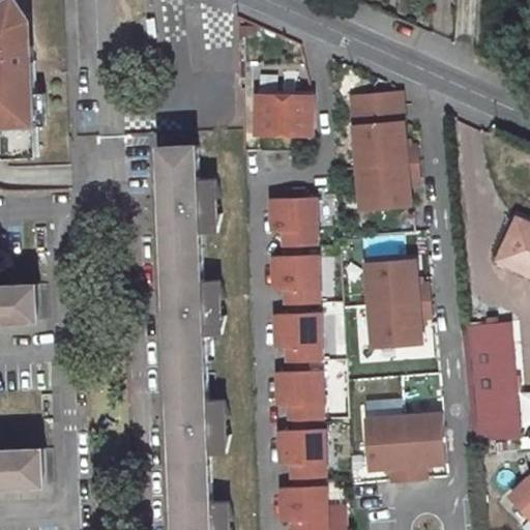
[(0,0),(0,159),(38,159),(35,65),(33,65),(32,50),(26,50),(25,19),(12,0),(11,0),(0,0)]
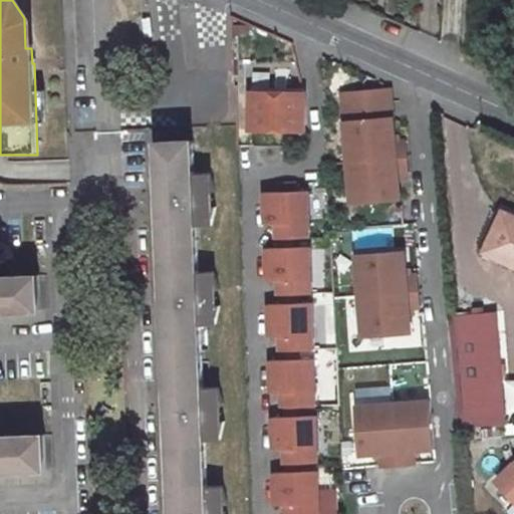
[(256,37),(238,37),(239,87),(257,86),(256,37)]
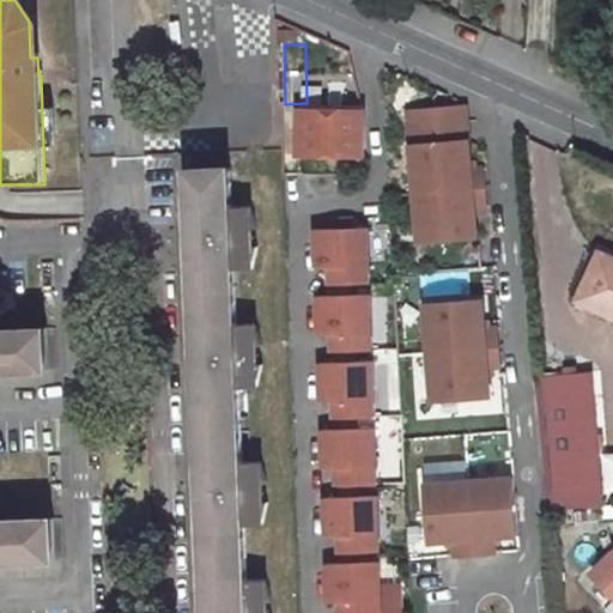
[(437,122),(467,120),(466,105),(436,107),(437,122)]
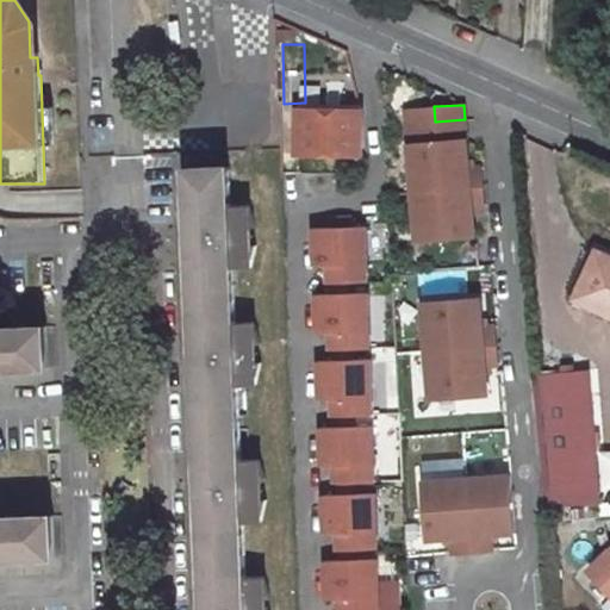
[(433,106),(408,110),(410,143),(437,142),(435,122),(434,106),(433,106)]
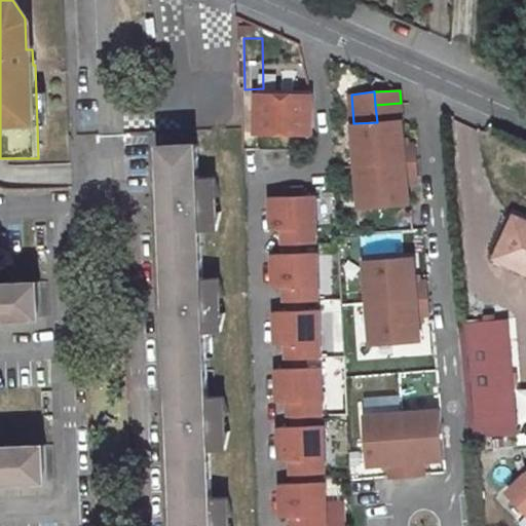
[(310,97),(256,97),(256,135),(310,136),(310,97)]
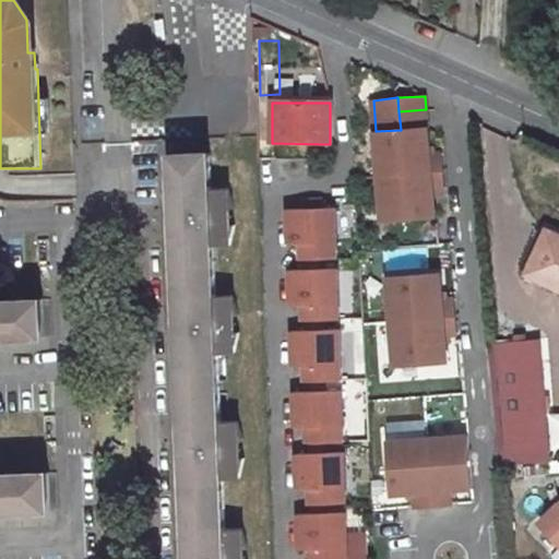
[(426,109),(399,111),(401,130),(428,128),(426,109)]
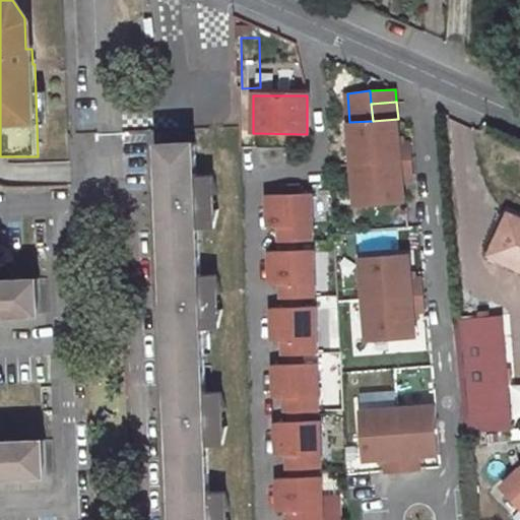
[(353,163),(413,158),(411,141),(400,142),(398,119),(373,121),(349,122),(353,163)]
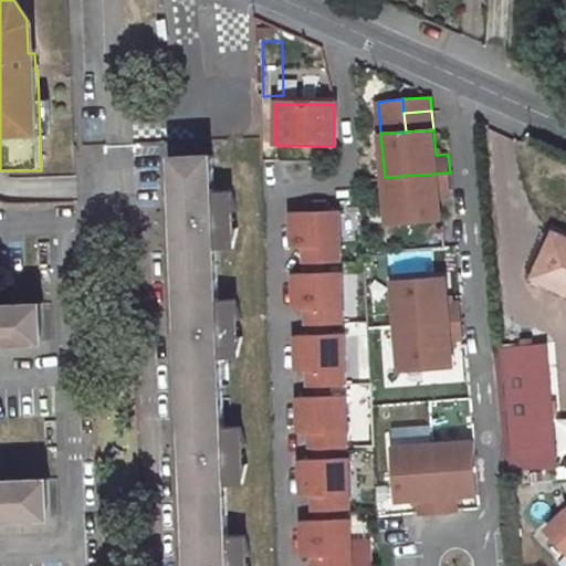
[(212,155),(174,157),(191,565),(247,565),(247,555),(252,555),(245,535),(229,536),(227,484),(243,484),(248,463),(243,464),(242,447),(247,446),(241,427),(224,427),(221,357),(238,356),(243,337),(237,337),(237,320),(242,320),(236,299),(219,300),(217,249),(233,248),(238,228),(232,229),(232,210),(237,210),(231,191),(215,191),(212,155)]
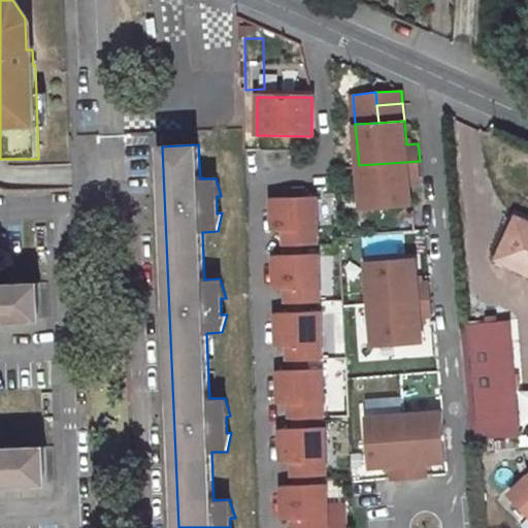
[(420,161),(359,165),(362,207),(411,202),(409,178),(421,176),(420,161)]
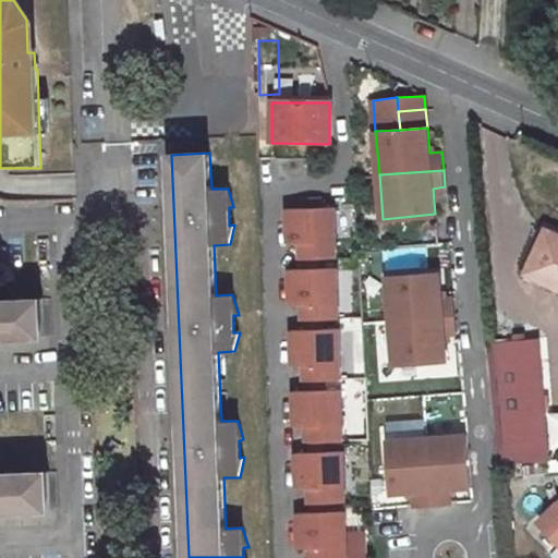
[(335,207),(287,208),(289,243),(300,243),(301,258),(322,257),(337,257),(335,207)]
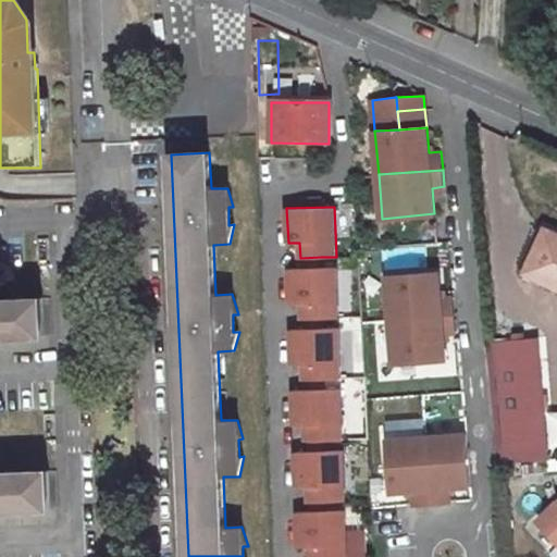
[(556,237),(546,233),(527,276),(556,289),(556,237)]
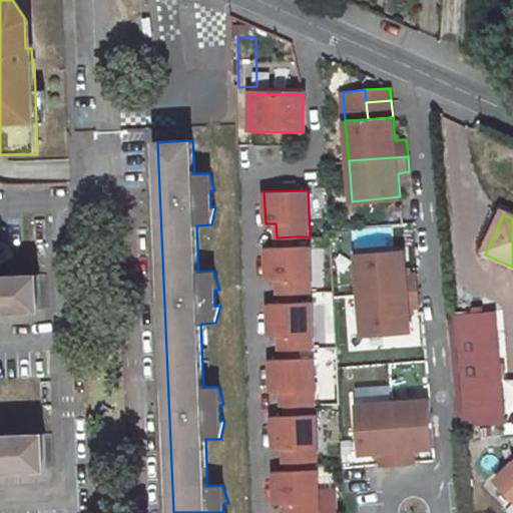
[(296,236),(277,237),(278,247),(297,246),(296,236)]
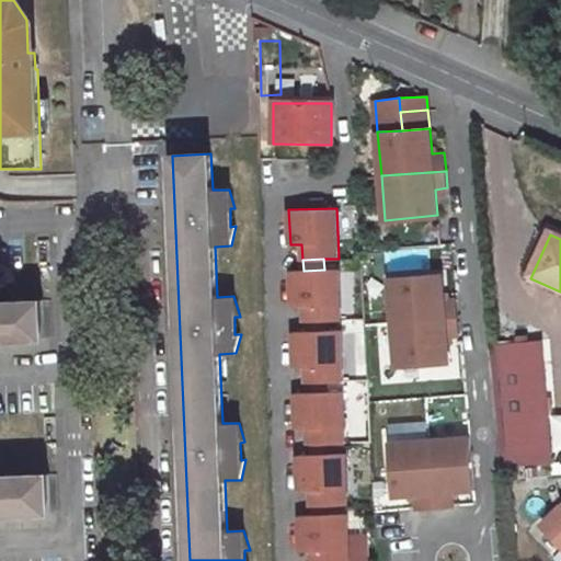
[(304,271),(292,271),(293,305),(305,305),(305,321),(327,320),(342,320),(340,268),(324,270),(304,271)]
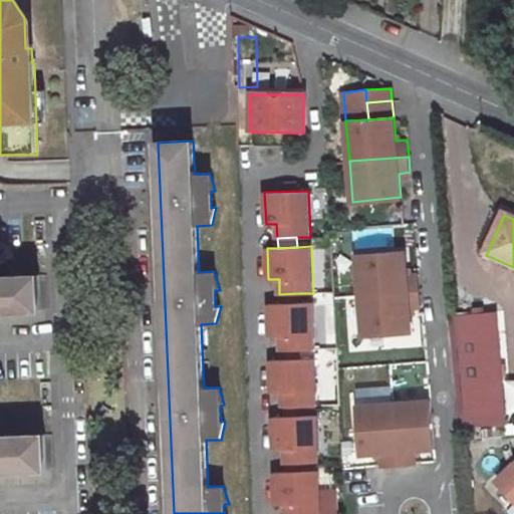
[(357,255),(361,295),(420,290),(419,274),(408,274),(406,251),(357,255)]
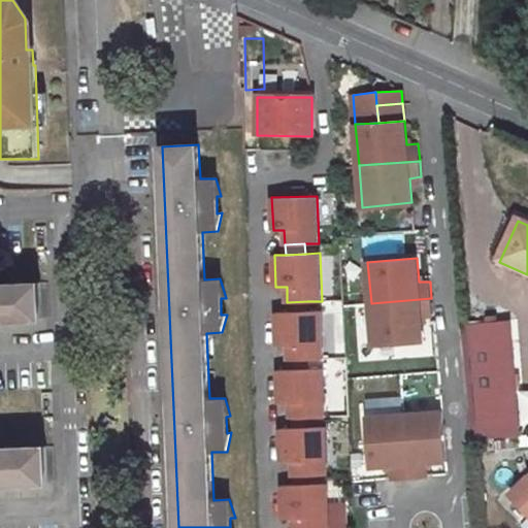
[(38,284),(0,285),(0,321),(40,320),(38,284)]
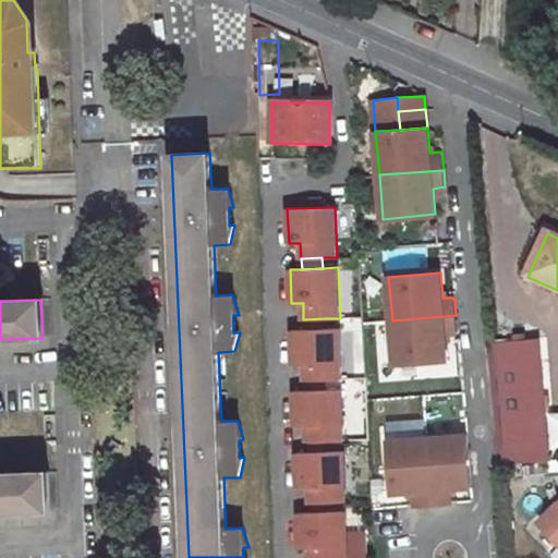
[(456,315),(392,320),(396,364),(447,360),(445,334),(458,332),(456,315)]
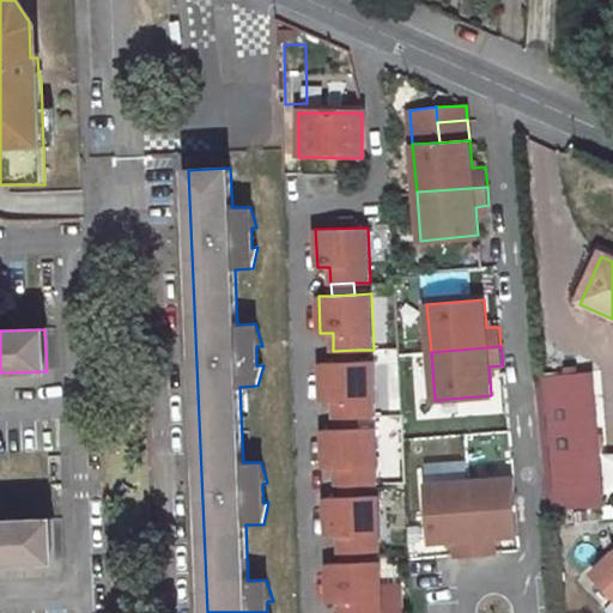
[(357,362),(357,350),(333,351),(334,363),(357,362)]
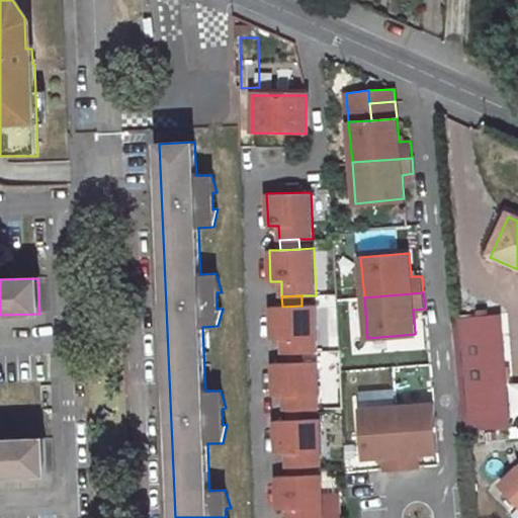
[(282,307),(271,307),(272,338),(283,338),(284,353),(304,352),(318,351),(316,305),(301,306),(282,307)]
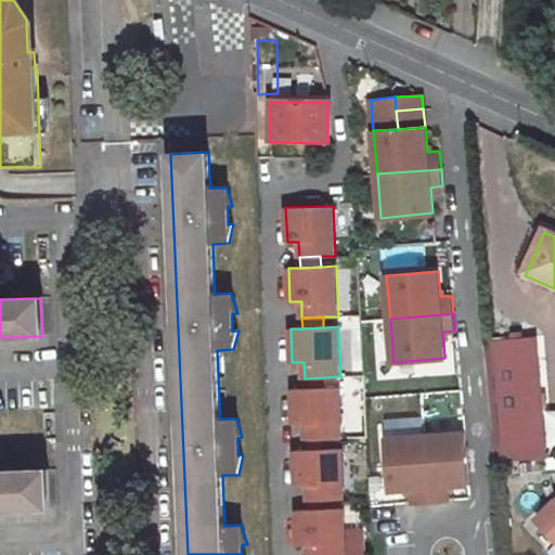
[(549,460),(537,337),(494,340),(504,463),(520,462),(549,460)]
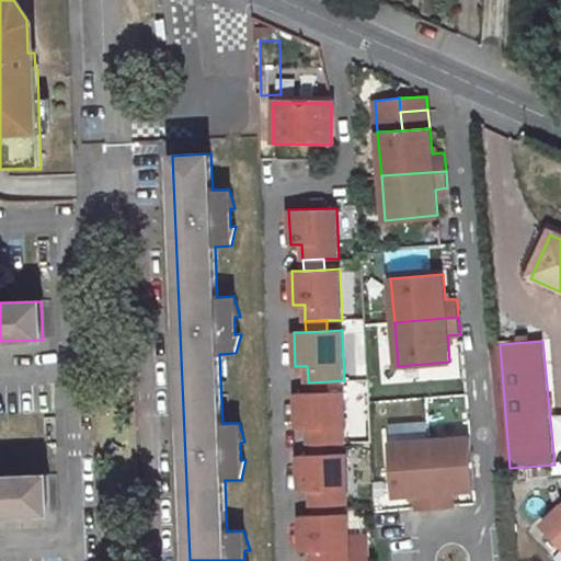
[(329,381),(308,382),(308,393),(329,392),(329,381)]
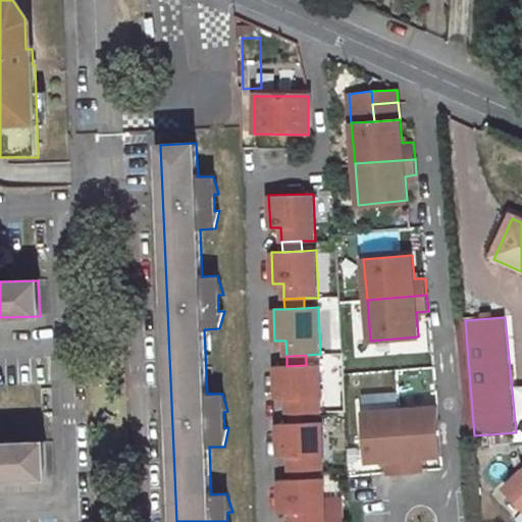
[(308,412),(322,412),(320,364),(306,365),(286,366),(276,366),(277,399),(289,398),(290,413),(308,412)]
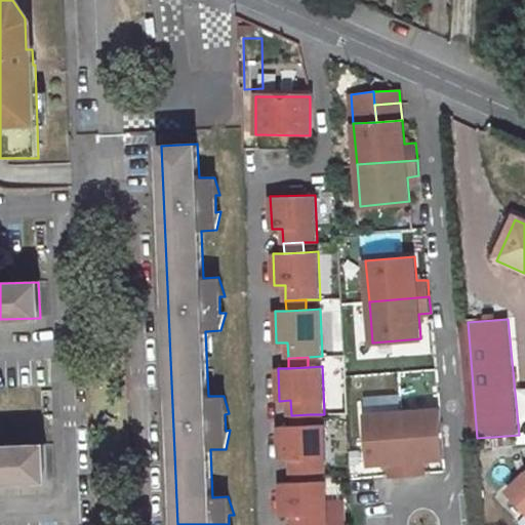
[(441,409),(403,412),(407,474),(423,473),(422,459),(445,457),(441,409)]
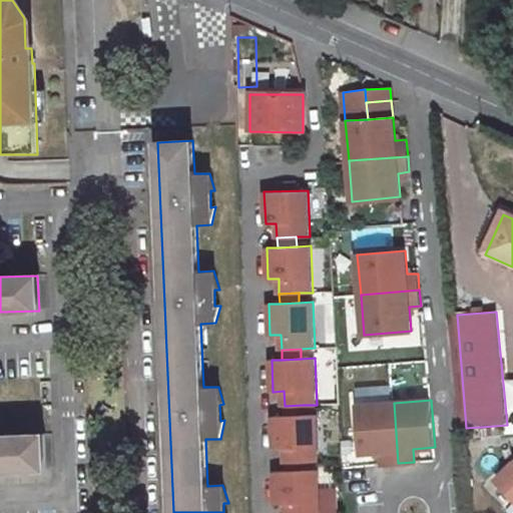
[(394,403),(356,406),(360,454),(381,452),(383,465),(398,463),(394,403)]
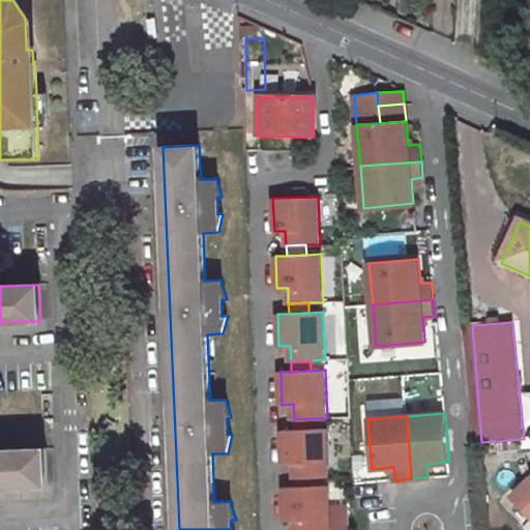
[(313,418),(294,419),(294,430),(314,430),(313,418)]
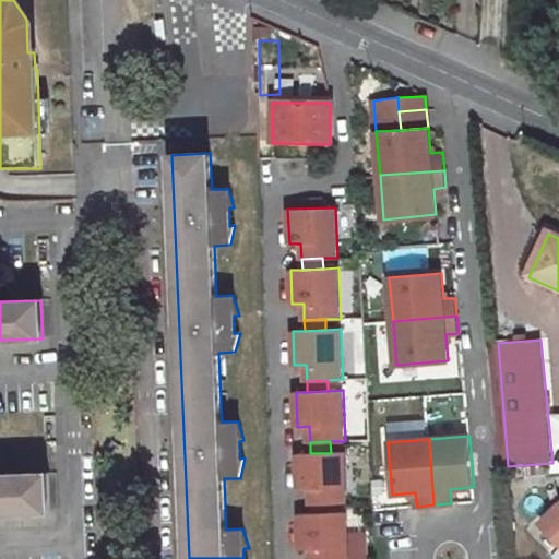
[(333,503),(348,502),(346,452),(331,453),(310,453),(298,454),(299,489),(311,488),(312,504),(333,503)]
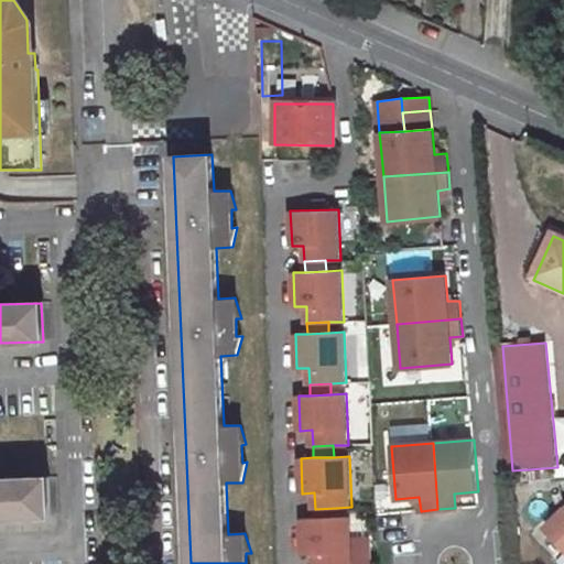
[(50,478),(0,480),(0,517),(52,516),(50,478)]
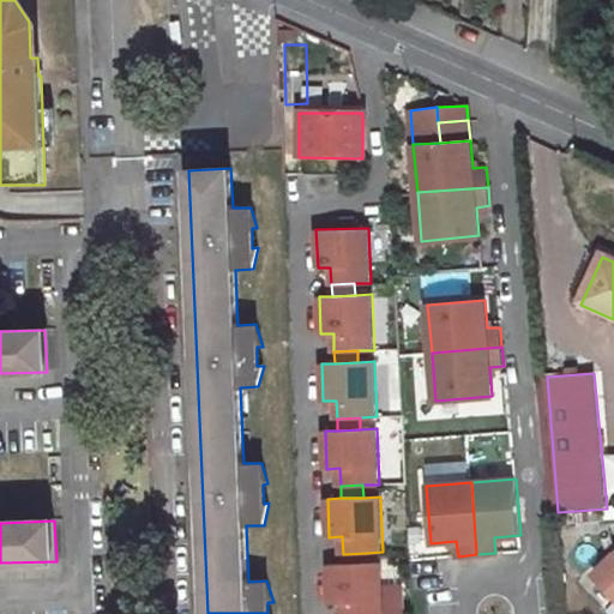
[(613,552),(594,572),(613,595),(613,552)]
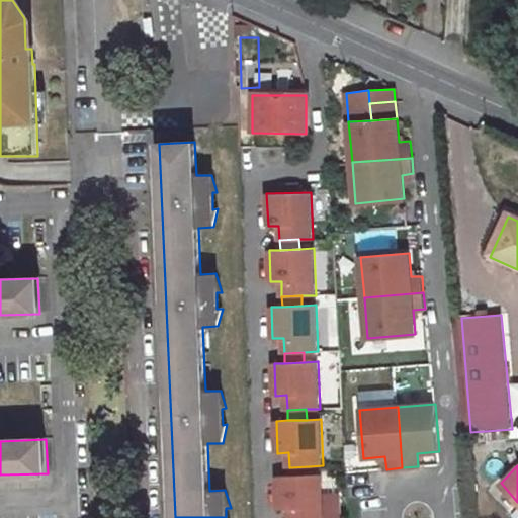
[(289,467),(289,476),(309,476),(309,466),(289,467)]
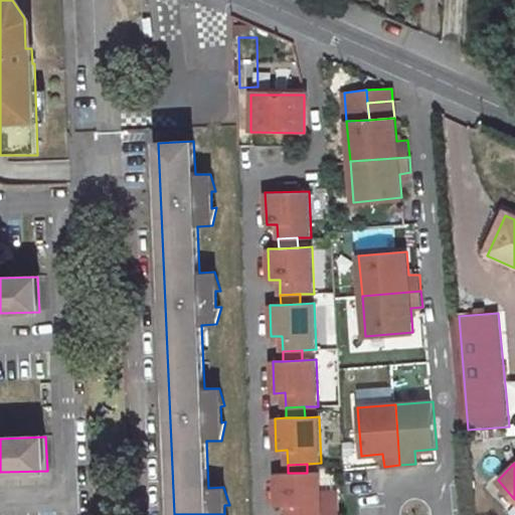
[(290,505),(289,514),(322,514),(321,472),(307,473),(288,473),(277,474),(278,506),(290,505)]
